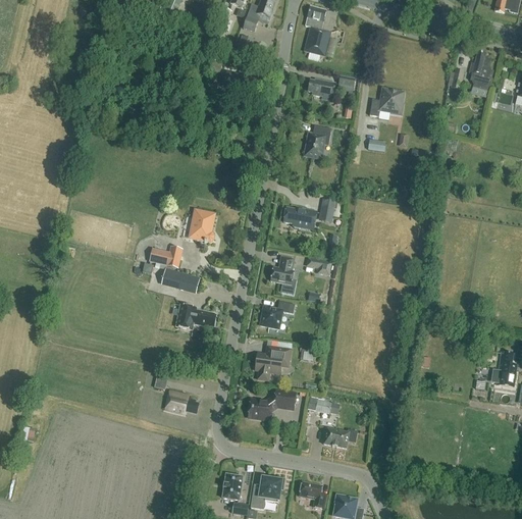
[(258,19),(260,13),(270,16),(275,0),(260,0),(259,6),(252,3),(244,27),(254,31),(258,19)]
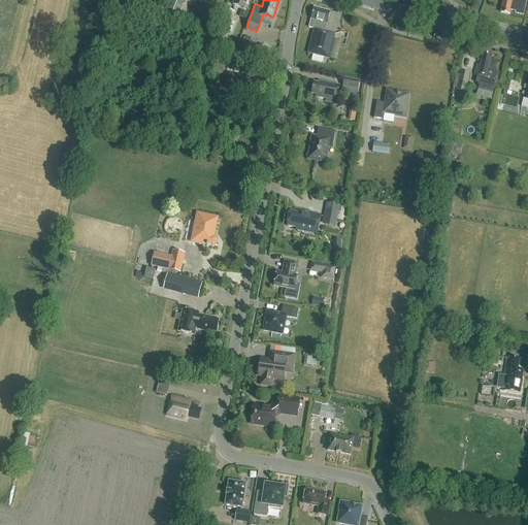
[(503,0),(501,9),(508,11),(509,7),(515,9),(515,11),(523,13),(526,0),(503,0)]
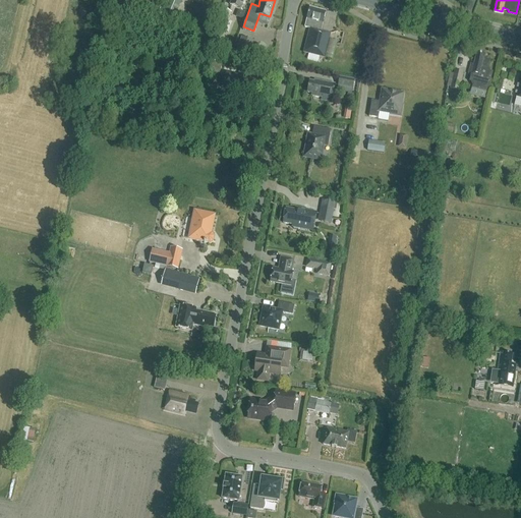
[(303,49),(303,50),(308,51),(307,56),(317,59),(319,54),(325,55),(329,41),(329,40),(330,37),(331,31),(327,30),(321,29),(321,27),(326,9),(309,5),(305,21),(305,24),(307,25),(309,25),(303,49)]
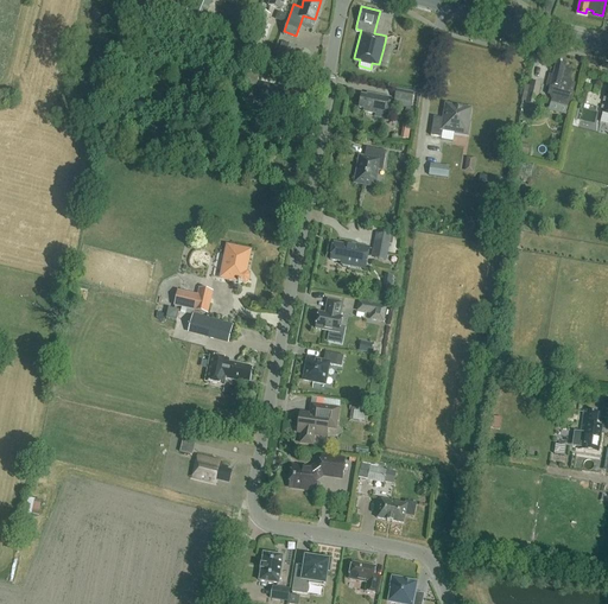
[(297,44),(282,39),(277,56),(291,61),(297,44)]
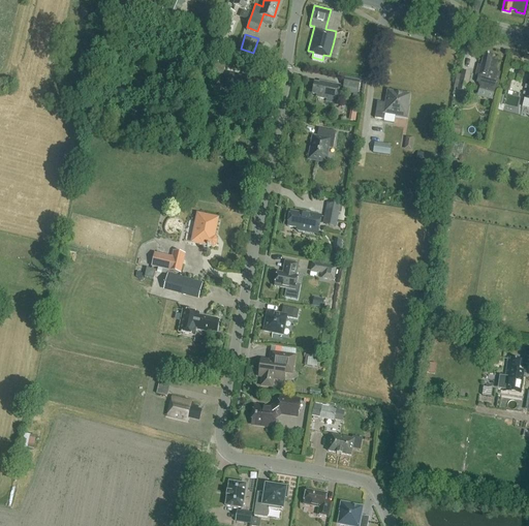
[(477,63),(475,72),(478,73),(477,80),(481,81),(479,87),(495,91),(500,70),(495,69),(498,58),(492,57),(493,54),(484,51),(480,64),(477,63)]
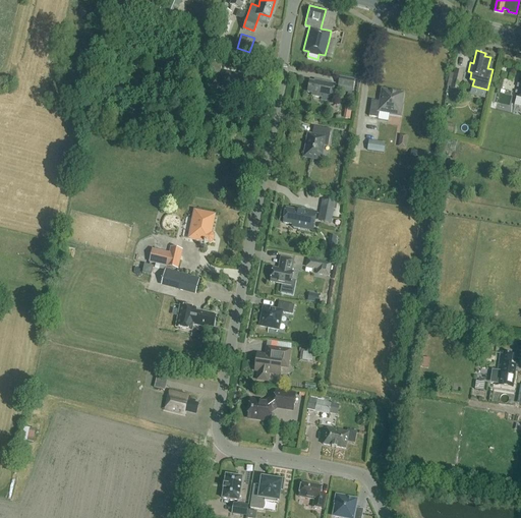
[(220,72),(222,62),(209,59),(206,68),(220,72)]
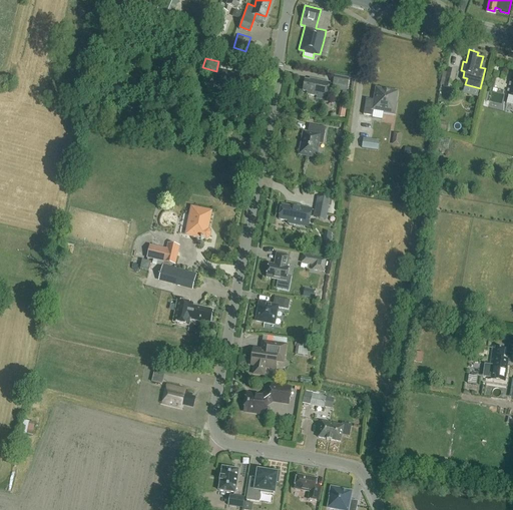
[(452,87),(457,68),(448,66),(443,85),(452,87)]
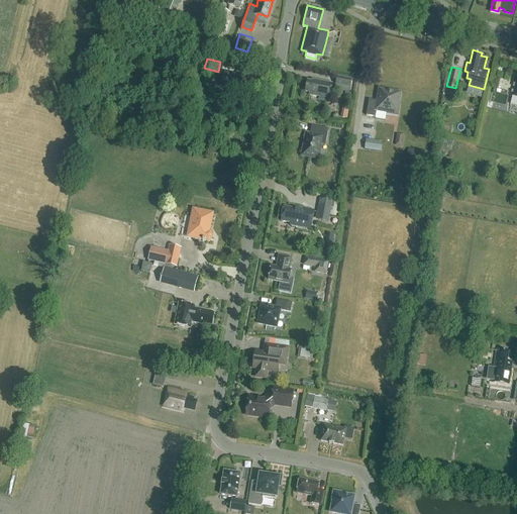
[(351,76),(337,73),(334,87),(349,90),(351,76)]
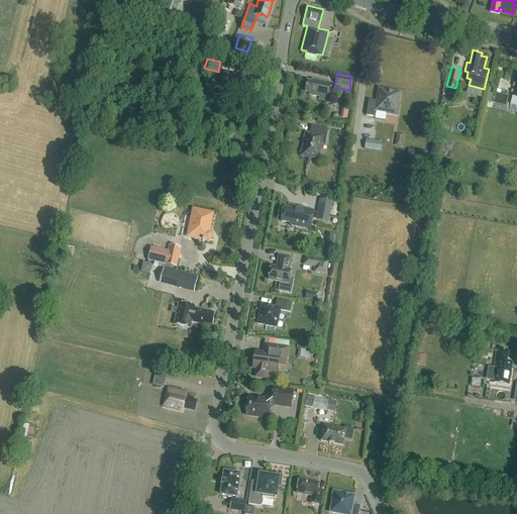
[(328,98),(331,81),(312,78),(312,80),(308,79),(305,90),(310,90),(309,92),(319,94),(319,96),(328,98)]
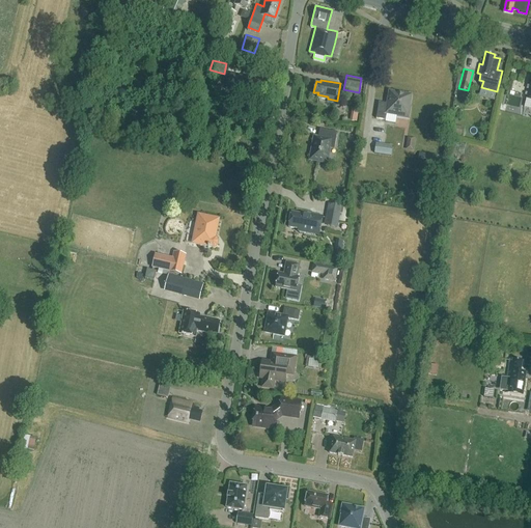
[(409,105),(411,93),(390,90),(388,102),(379,100),(375,116),(386,118),(387,110),(397,112),(397,114),(408,115),(410,105),(409,105)]
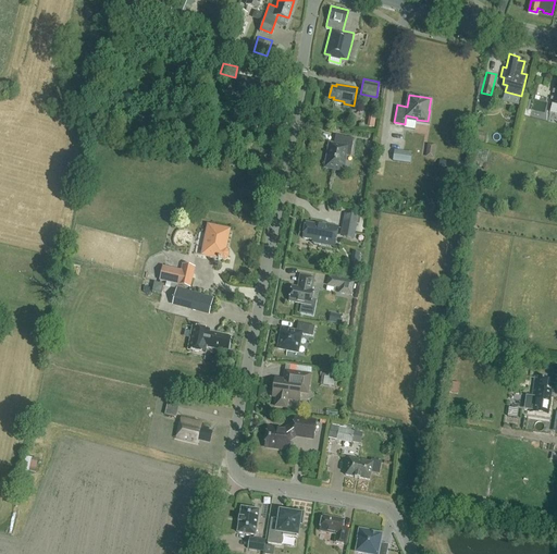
[(536,96),(534,106),(545,108),(547,98),(536,96)]
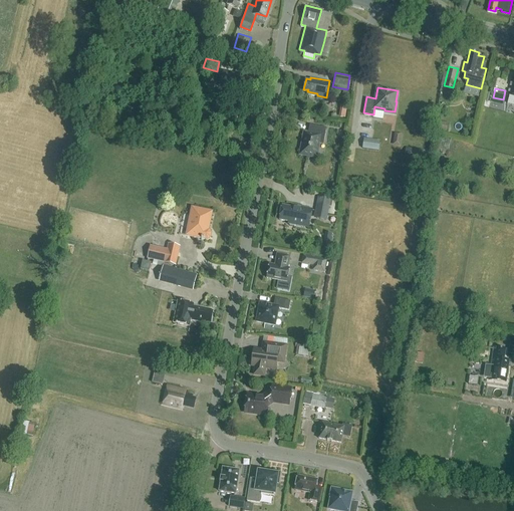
[(349,104),(340,102),(338,114),(346,116),(349,104)]
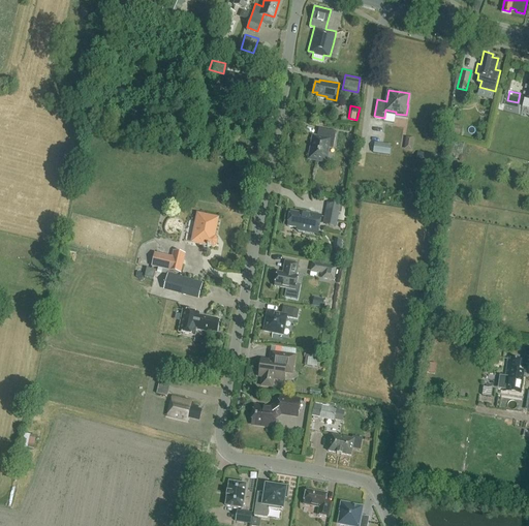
[(463,125),(455,123),(453,131),(460,133),(463,125)]
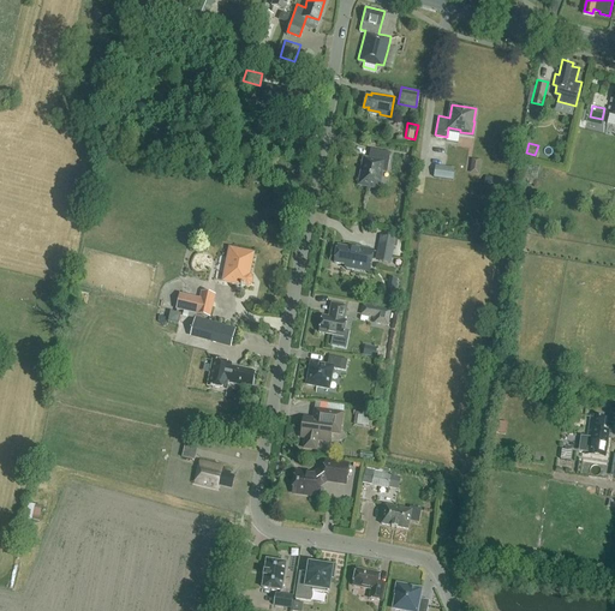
[(359,181),(378,186),(382,169),(387,169),(390,150),(370,147),(369,156),(364,155),(359,181)]
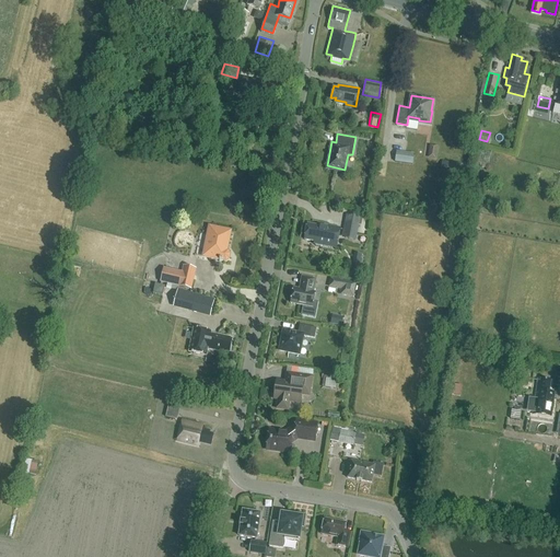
[(430,142),(428,155),(436,157),(438,143),(430,142)]
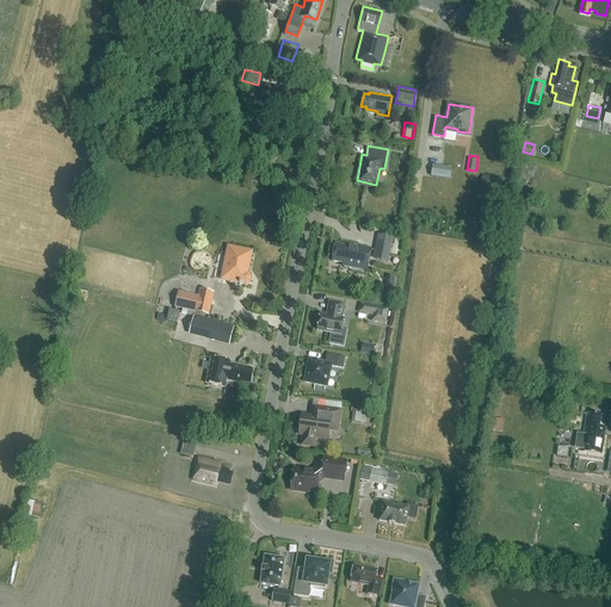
[(432,163),(431,174),(450,177),(451,166),(432,163)]
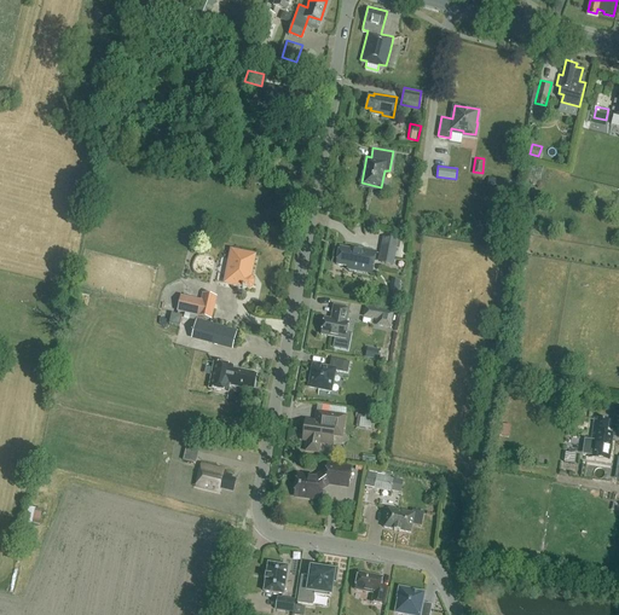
[(487,185),(497,186),(505,189),(508,178),(490,174),(487,185)]
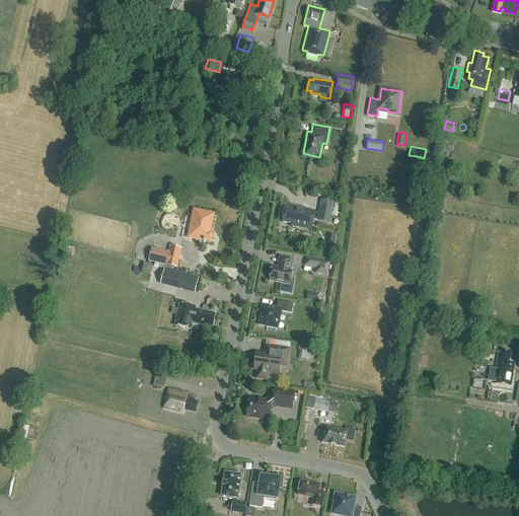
[(323,197),(320,212),(323,212),(322,218),(329,220),(332,206),(335,207),(336,200),(323,197)]
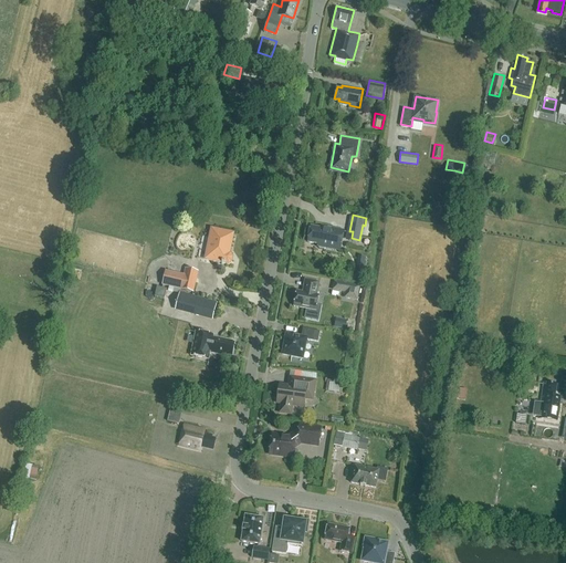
[(339,248),(343,228),(321,223),(321,226),(311,225),(307,239),(317,241),(317,243),(320,246),(323,247),(326,246),(339,248)]
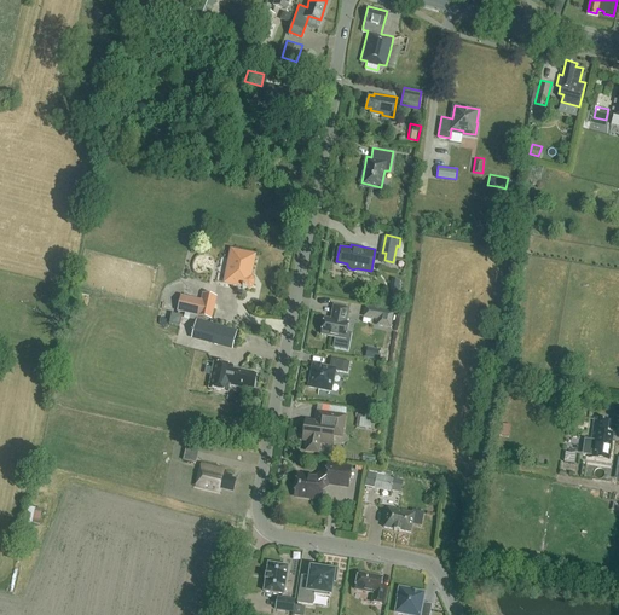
[(254,251),(231,247),(224,280),(249,285),(253,283),(254,278),(252,274),(249,273),(250,267),(253,266),(255,254),(254,251)]
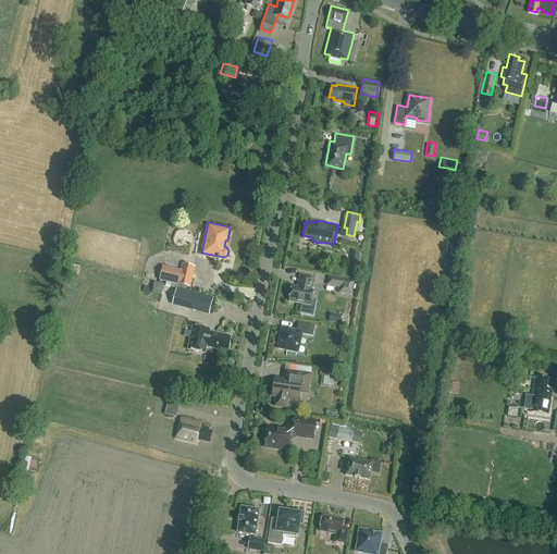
[(350,259),(349,267),(356,268),(357,268),(360,250),(353,249),(350,259)]
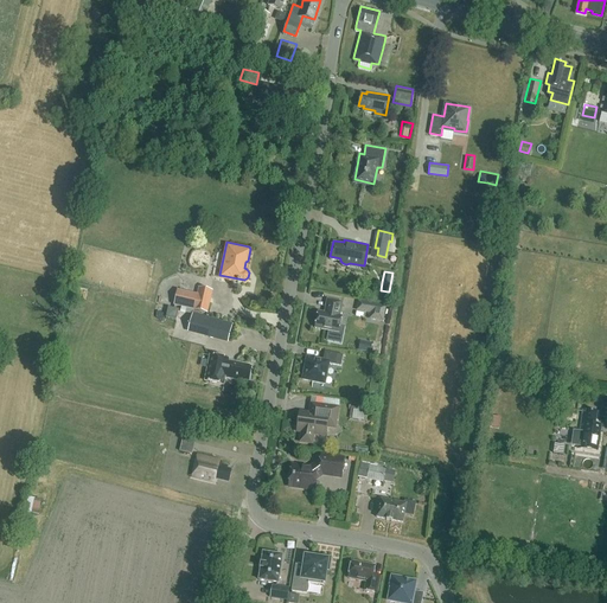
[(177,287),(173,302),(208,309),(212,287),(198,284),(197,290),(177,287)]
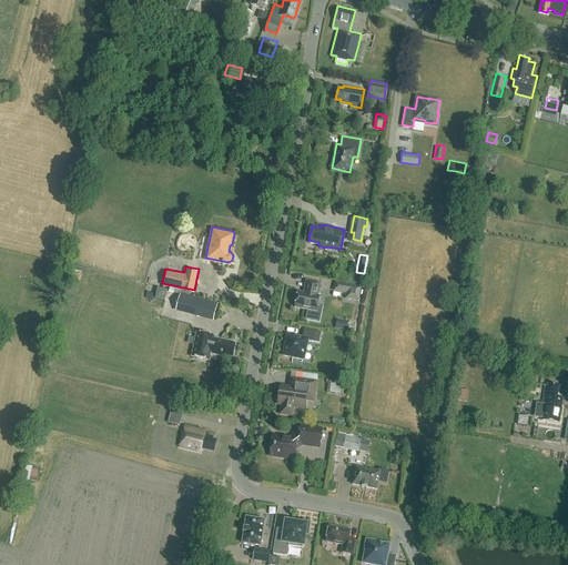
[(295,304),(317,309),(320,294),(317,293),(321,281),(306,278),(304,291),(297,290),(295,304)]
